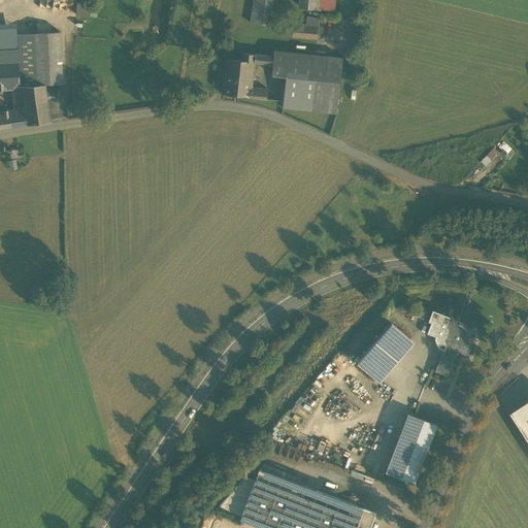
[(253,0),(252,11),(270,13),(271,0),(253,0)]
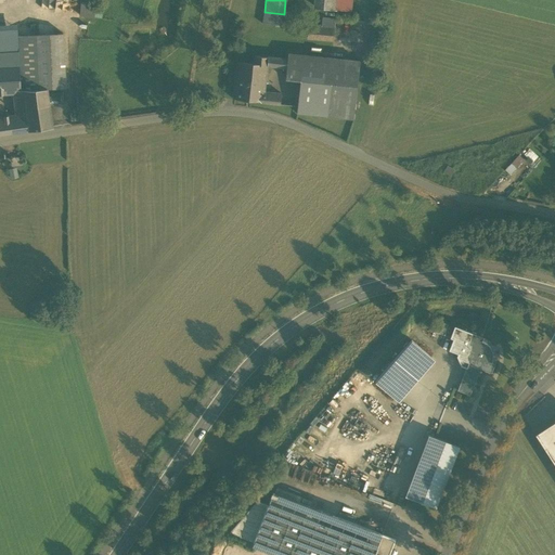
[(318,0),(317,8),(336,10),(336,0),(318,0)]
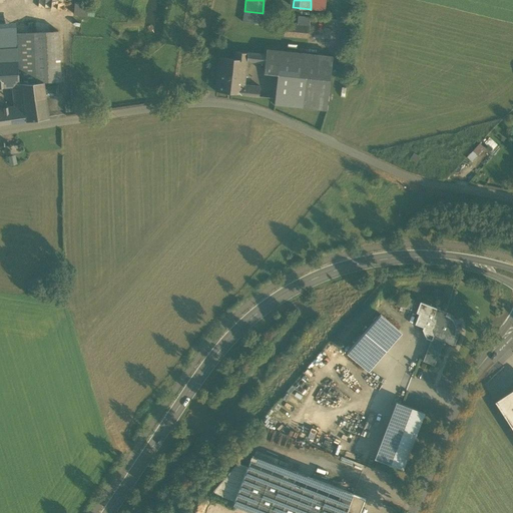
[(325,0),(311,0),(311,9),(325,10),(325,0)]
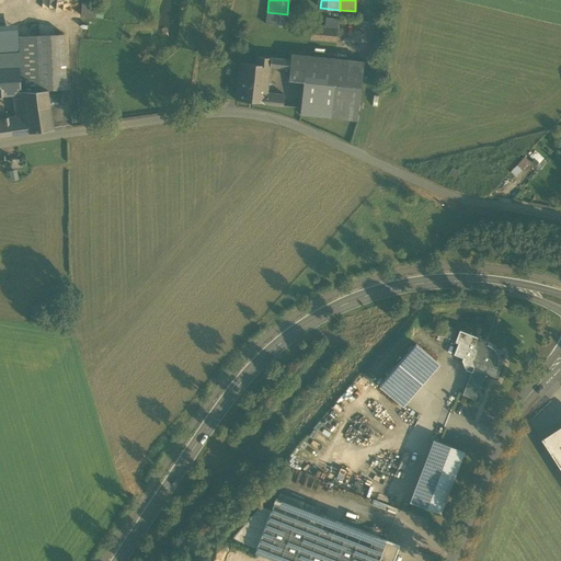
[(81,12),(95,15),(98,3),(83,1),(81,12)]
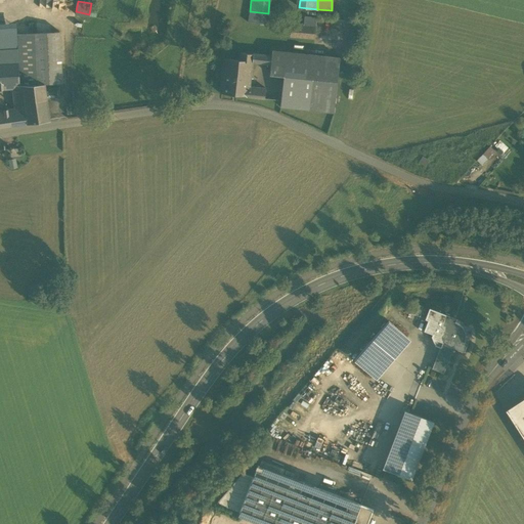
[(266,26),(268,13),(250,11),(249,23),(266,26)]
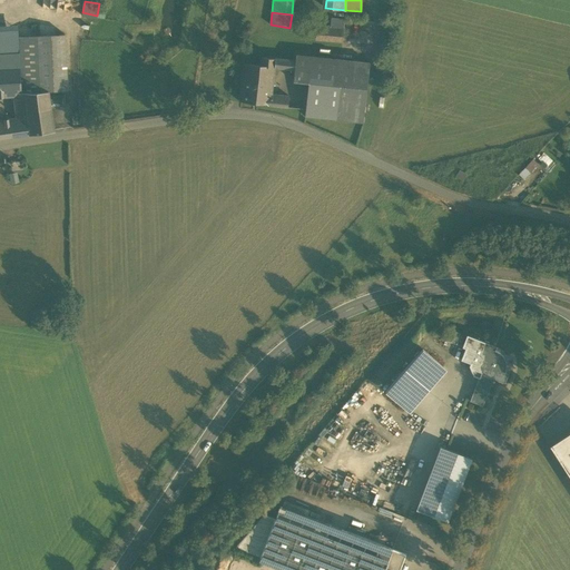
[(315,39),(343,42),(345,19),(331,18),(330,27),(316,26),(315,39)]
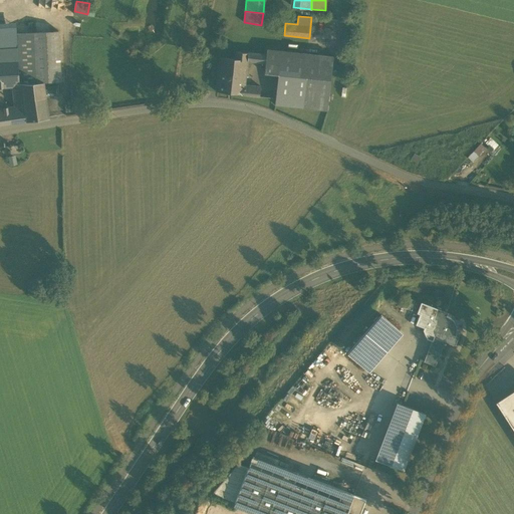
[(0,22),(0,48),(17,48),(17,33),(16,22),(0,22)]
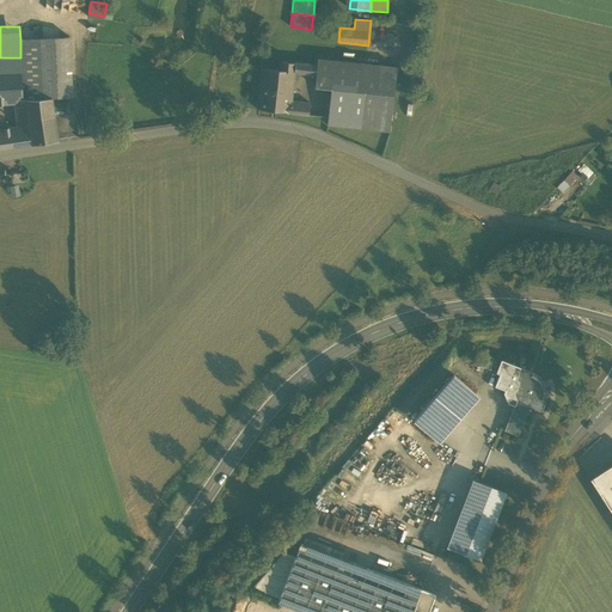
[(69,37),(41,38),(43,99),(53,99),(53,98),(73,97),(69,37)]
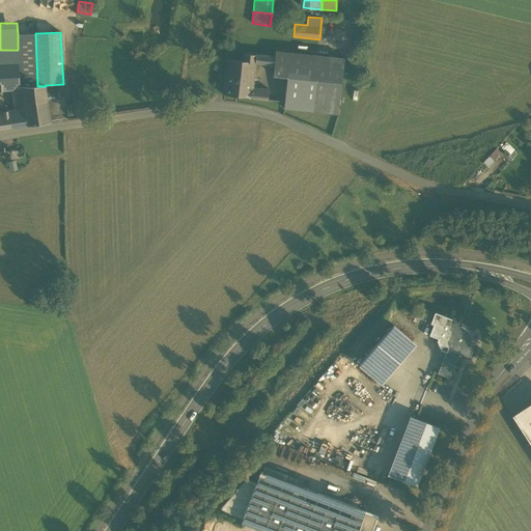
[(22,87),(37,86),(35,33),(18,34),(18,50),(19,64),(20,87),(22,87)]
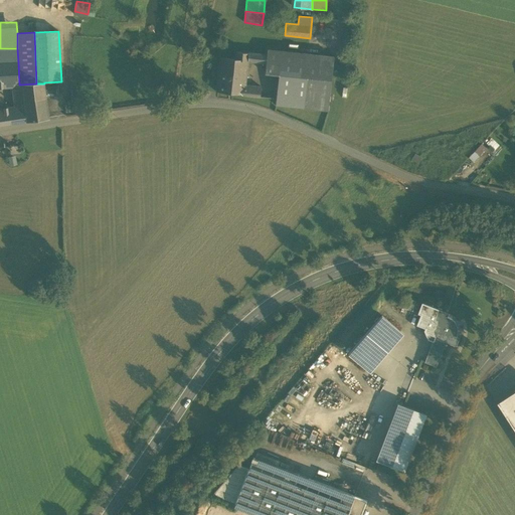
[(0,62),(18,62),(17,48),(0,48),(0,62)]
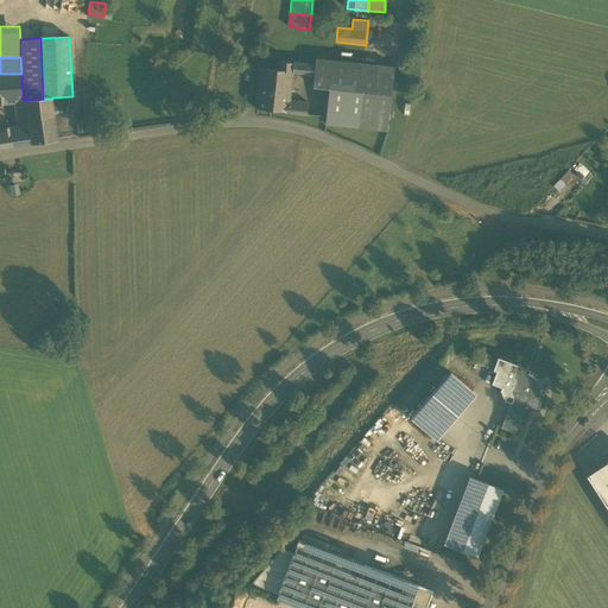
[(325,124),(387,131),(394,67),(315,58),(315,65),(314,74),(312,87),(329,88),(325,124)]
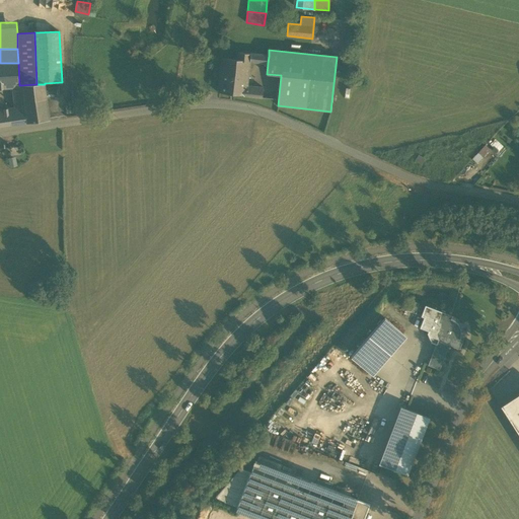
[(237,60),(249,62),(250,54),(238,52),(237,60)]
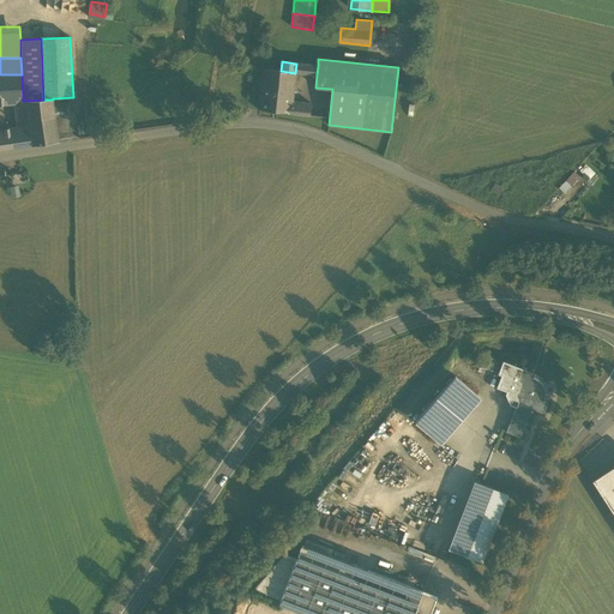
[(305,64),(296,64),(295,73),(296,73),(305,73),(305,64)]
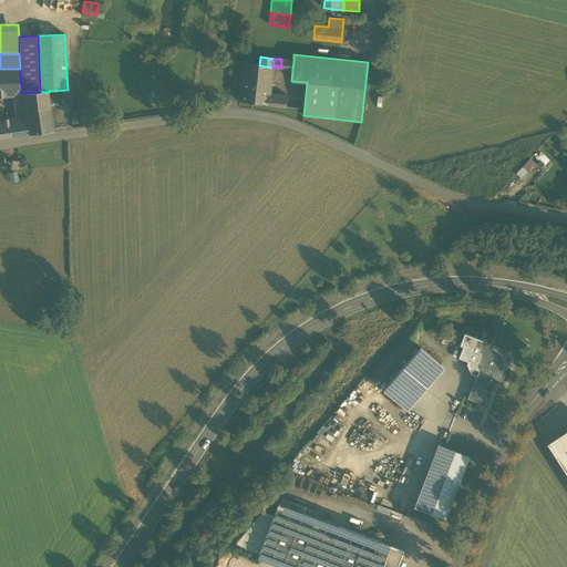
[(294,61),(281,59),(281,68),(292,69),(294,61)]
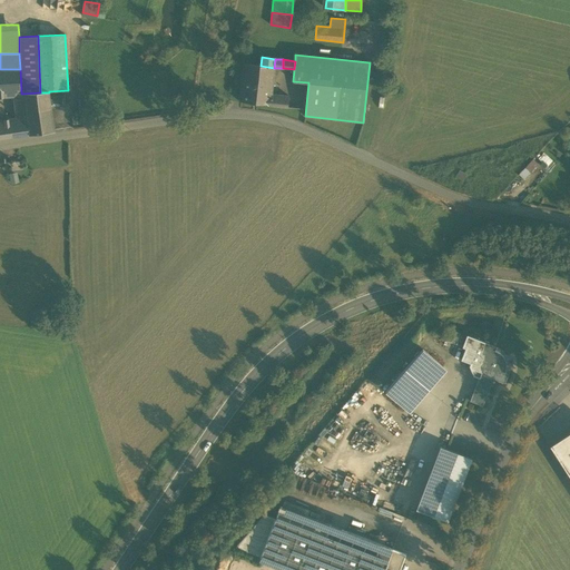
[(239,102),(287,107),(290,96),(272,95),(275,68),(274,68),(261,66),(244,64),(239,102)]
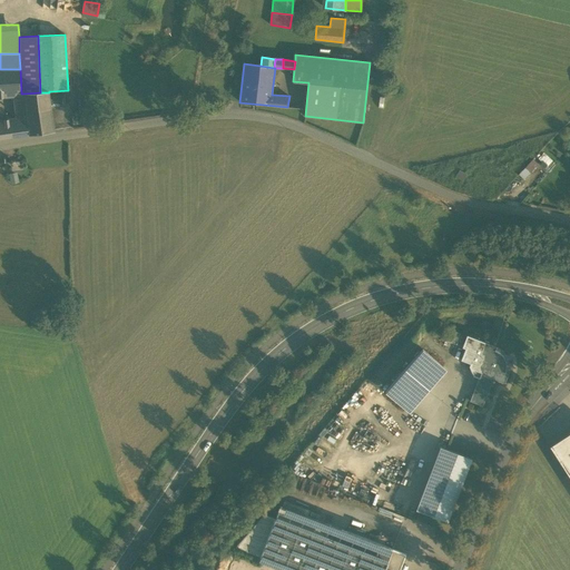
[(0,69),(0,94),(15,94),(21,94),(20,69),(0,69)]
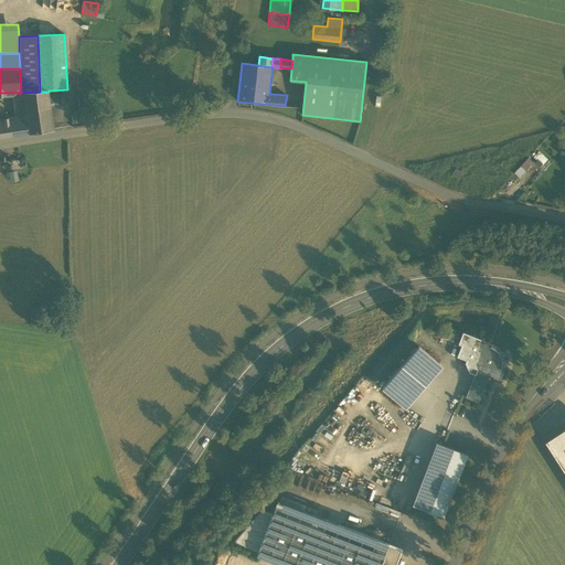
[(40,92),(23,93),(29,134),(54,130),(53,120),(49,92),(40,92)]
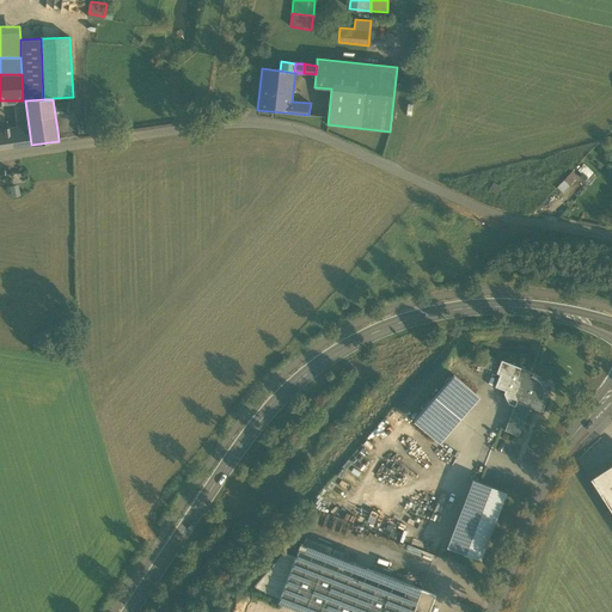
[(22,146),(31,145),(25,101),(23,101),(16,101),(19,130),(22,146)]
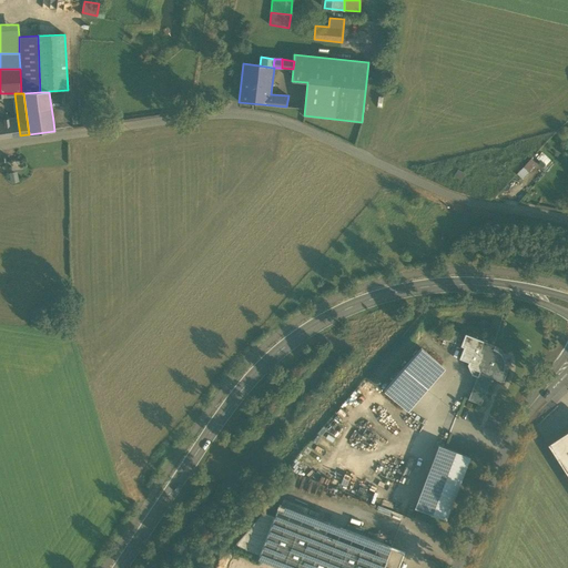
[(0,138),(20,135),(18,121),(0,123),(0,138)]
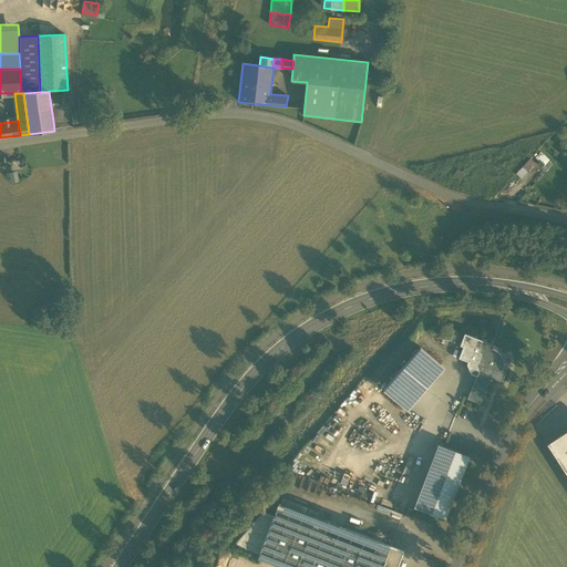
[(554,164),(540,152),(535,158),(538,161),(537,163),(546,172),(554,164)]
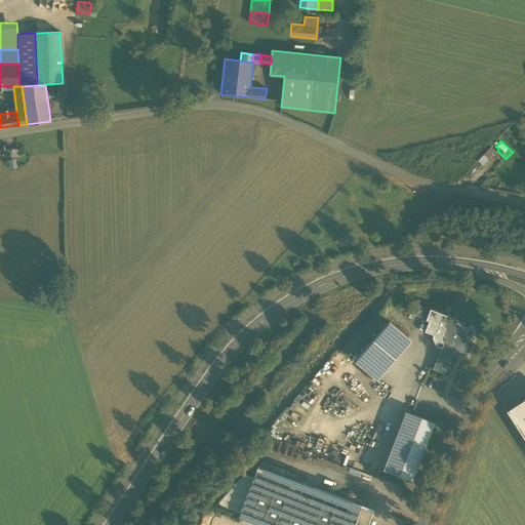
[(495,152),(491,147),(484,155),(488,159),(495,152)]
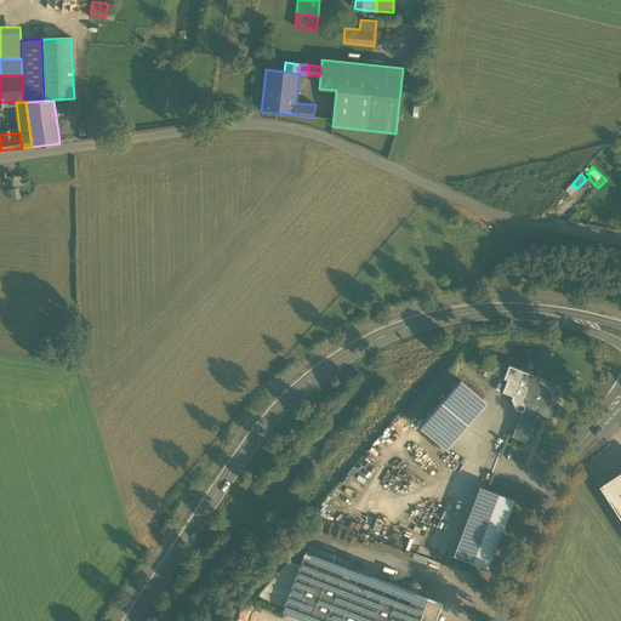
[(570,197),(577,188),(573,183),(565,191),(570,197)]
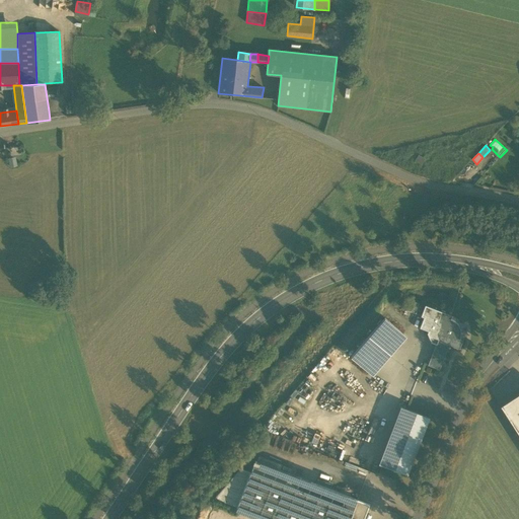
[(437,322),(441,311),(425,305),(421,316),(424,317),(420,327),(428,331),(427,334),(431,343),(436,345),(438,339),(436,335),(440,323),(437,322)]
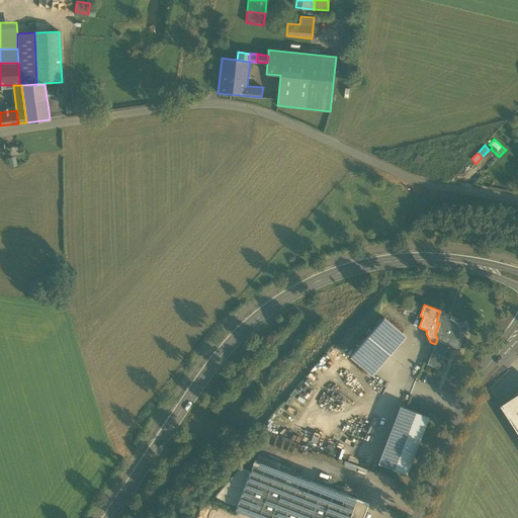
[(427,364),(438,369),(448,344),(458,348),(461,340),(459,338),(460,335),(459,330),(457,324),(453,320),(450,318),(451,315),(440,311),(436,322),(439,323),(435,334),(437,338),(435,344),(427,364)]
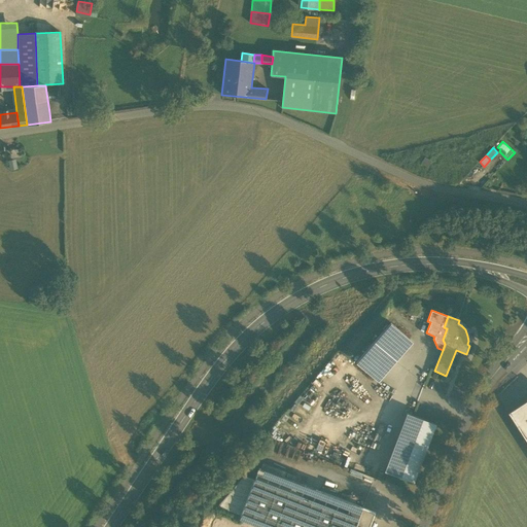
[(356,362),(375,379),(410,339),(390,322),(356,362)]
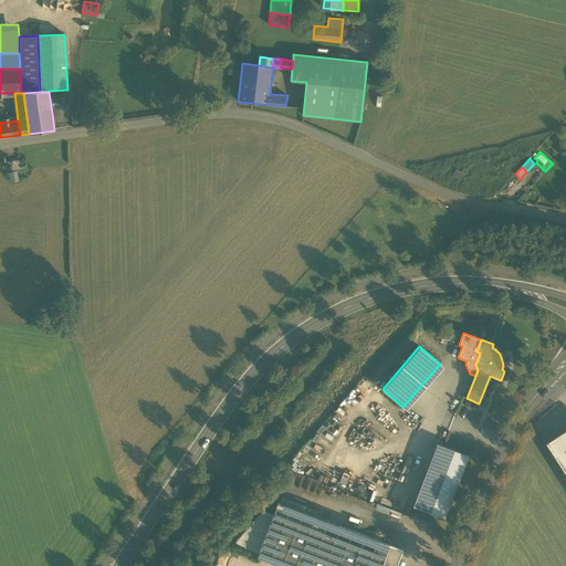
[(565,429),(546,443),(565,473),(565,429)]
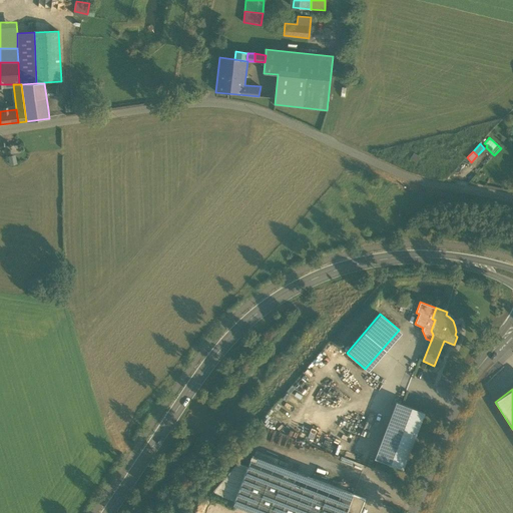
[(374,458),(403,469),(424,413),(396,402),(374,458)]
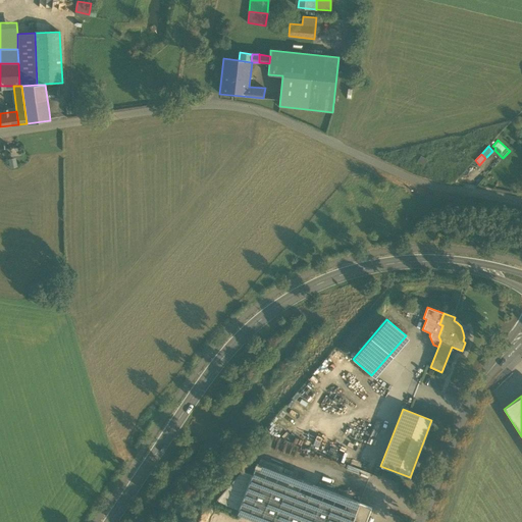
[(256,463),(252,475),(298,492),(302,481),(256,463)]
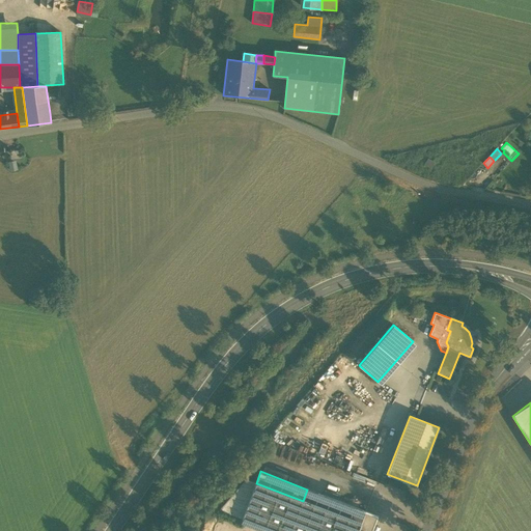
[(220,509),(243,519),(256,483),(247,479),(220,509)]
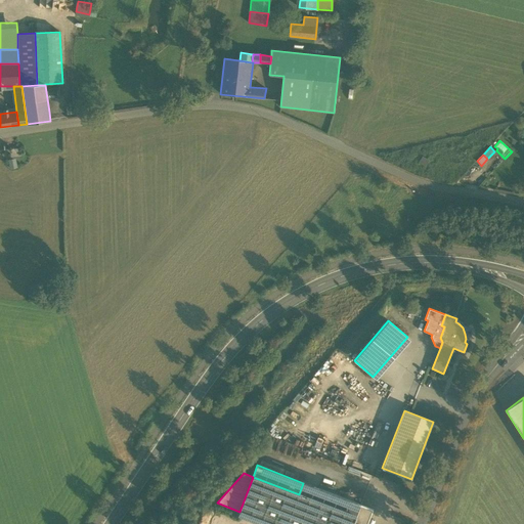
[(239,512),(271,523),(353,523),(360,505),(303,483),(299,494),(253,477),(239,512)]
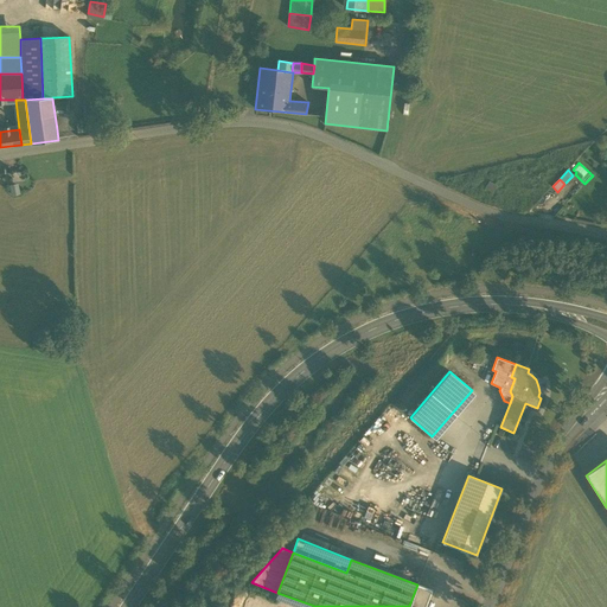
[(426,606),(433,590),(417,585),(409,606),(426,606)]
